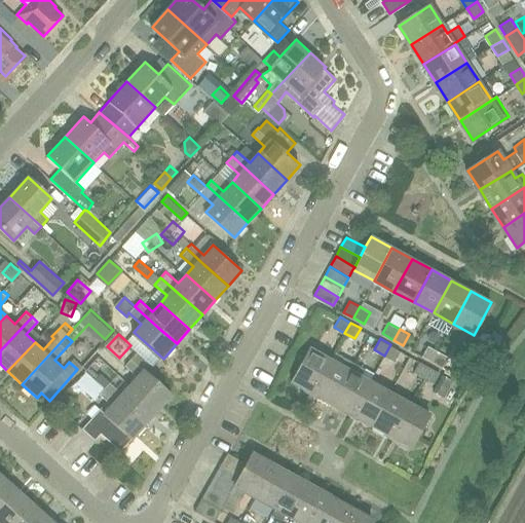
[(312,342),(309,349),(309,348),(291,381),(311,393),(330,360),(321,356),(325,348),(312,342)]
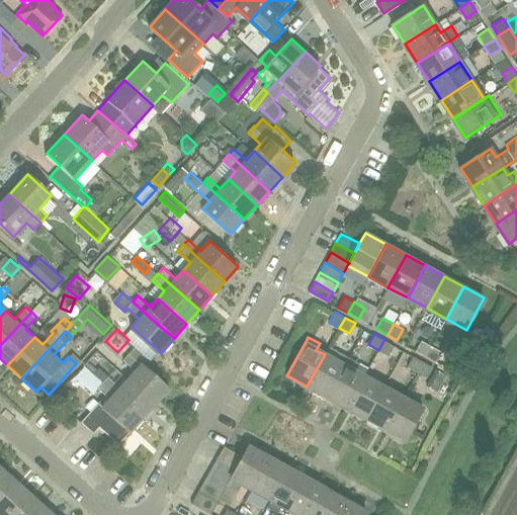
[(384,339),(378,350),(388,355),(394,344),(384,339)]
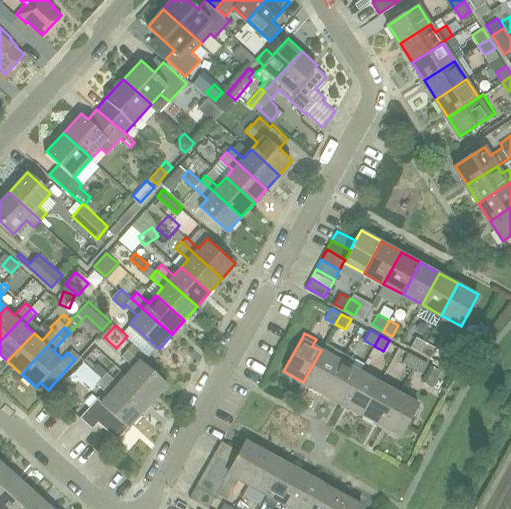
[(420,351),(426,341),(417,336),(411,346),(420,351)]
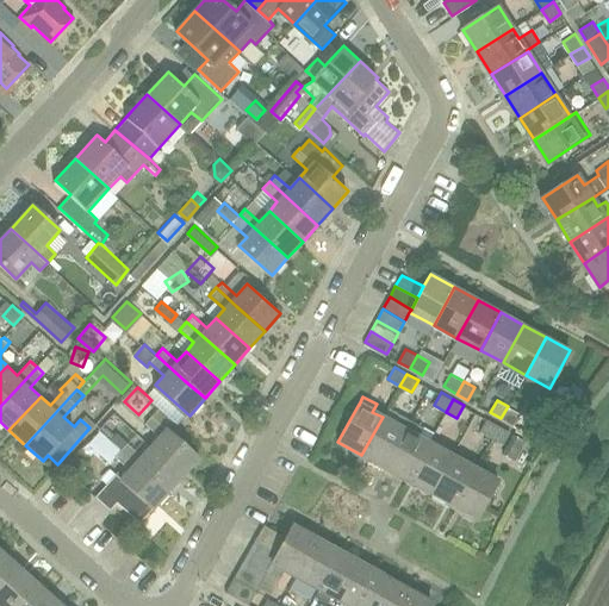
[(508,406),(501,418),(514,425),(520,413),(508,406)]
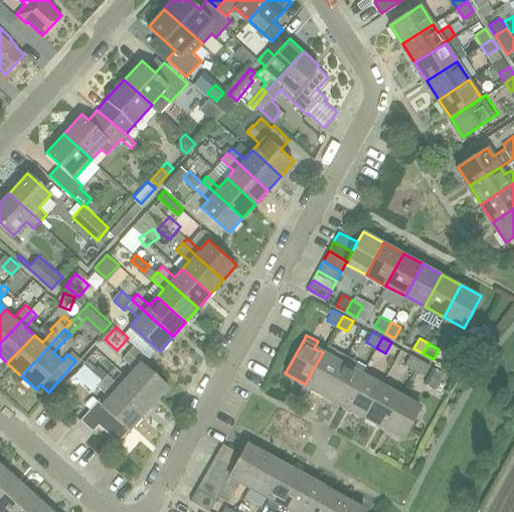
[(323,352),(305,384),(325,395),(348,354),(336,348),(331,357),(323,352)]
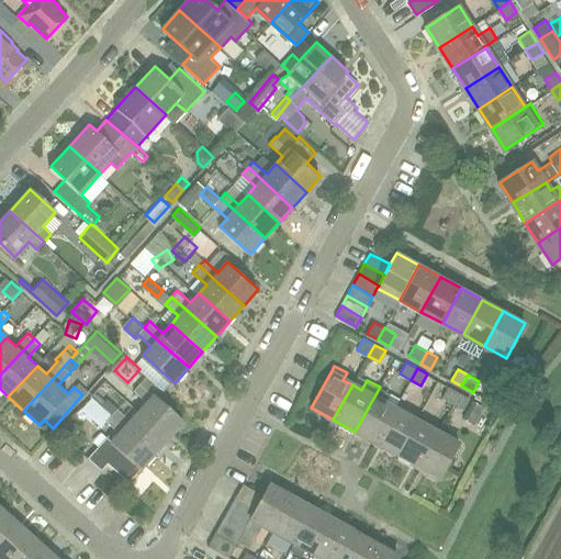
[(138,410),(169,437),(183,422),(154,394),(139,382),(133,390),(146,401),(138,410)]
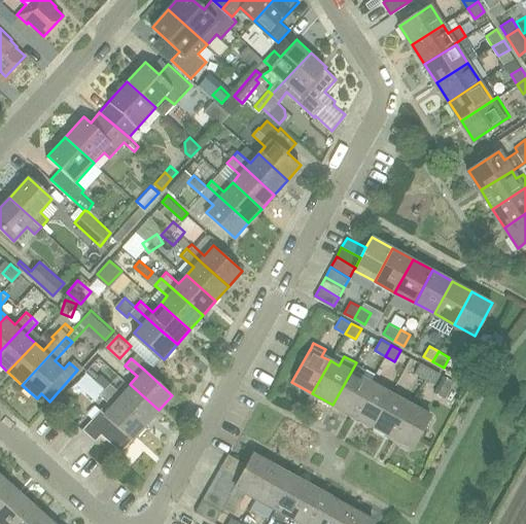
[(425,378),(430,367),(420,361),(414,373),(425,378)]
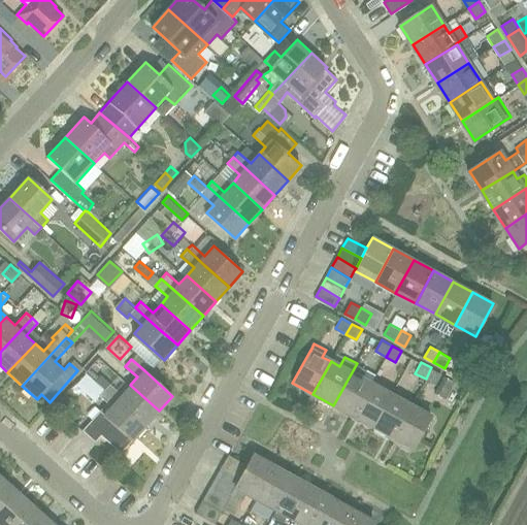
[(367,368),(357,363),(333,405),(354,416),(371,384),(362,379),(367,368)]
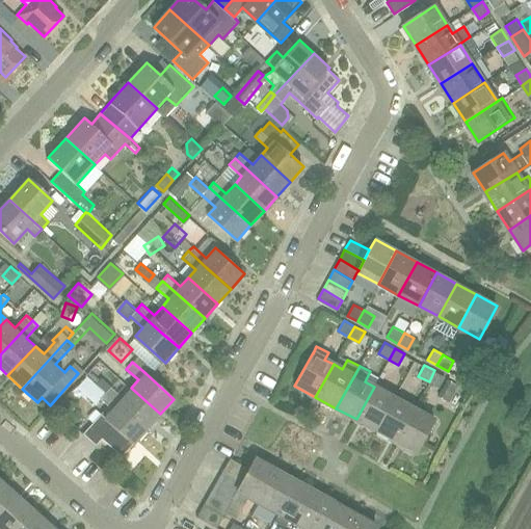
[(446,376),(434,370),(429,381),(440,388),(446,376)]
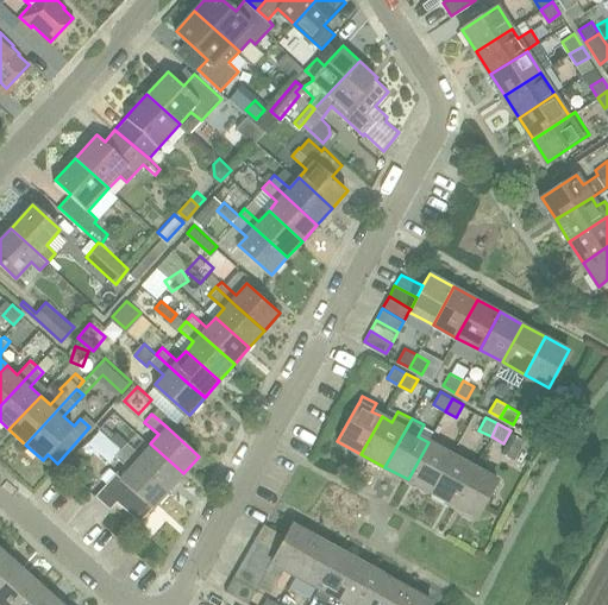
[(150,443),(142,453),(116,430),(110,438),(120,448),(169,491),(183,473),(150,443)]
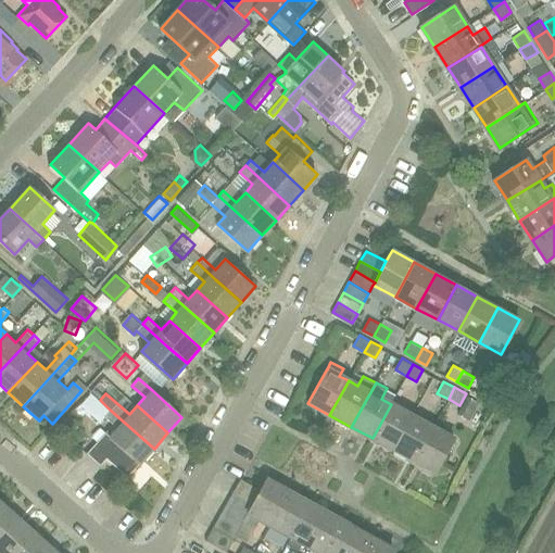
[(469,420),(480,401),(468,396),(457,414),(469,420)]
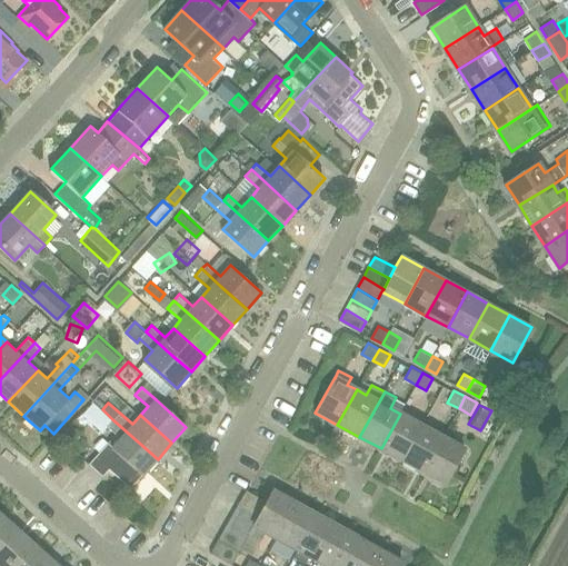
[(421,425),(400,414),(381,448),(401,460),(421,425)]
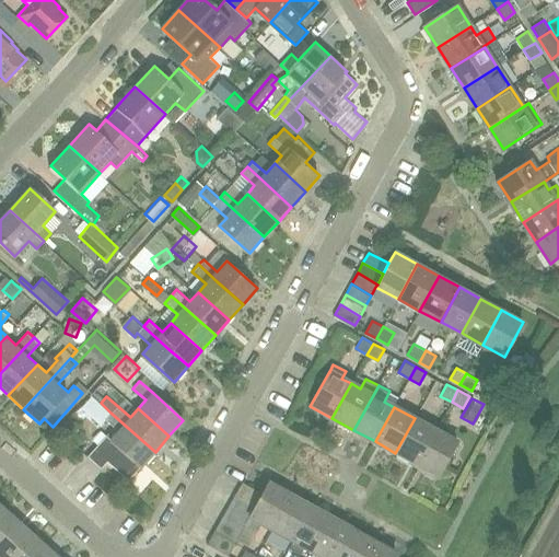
[(155,452),(111,413),(105,419),(114,427),(89,455),(102,467),(107,460),(129,478),(140,466),(141,467),(155,452)]
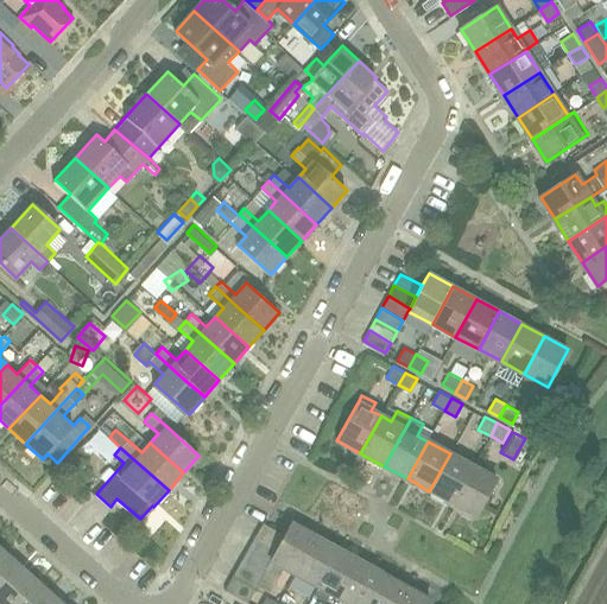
[(473,465),(450,453),(429,491),(453,503),(473,465)]
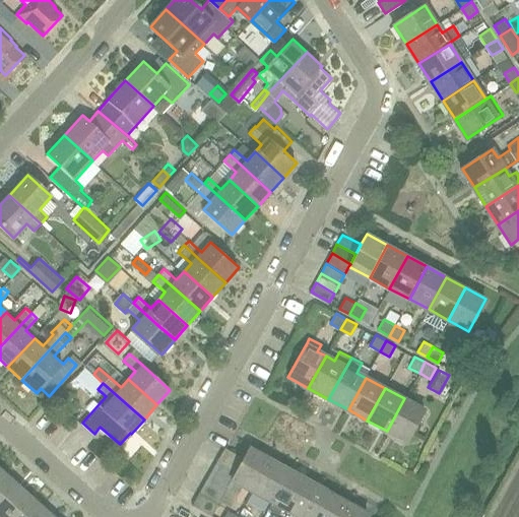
[(404,398),(387,431),(407,442),(425,409),(404,398)]
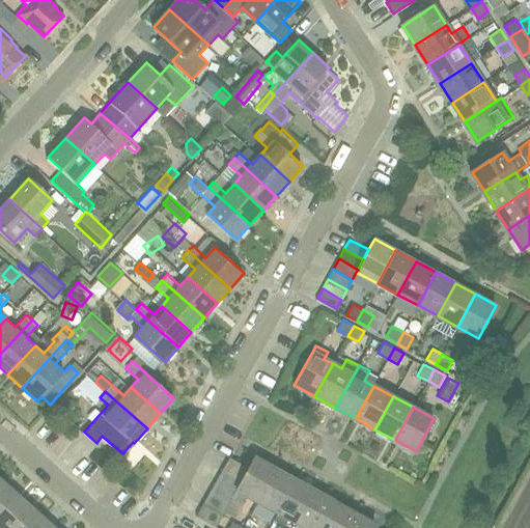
[(230,455),(223,468),(243,479),(249,467),(230,455)]
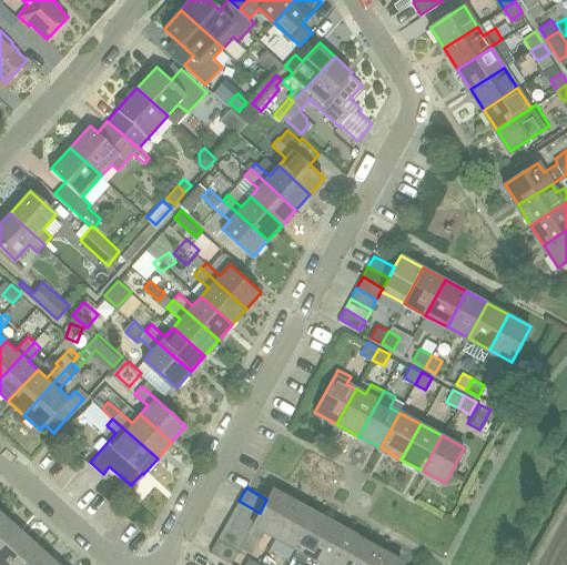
[(266,500),(260,513),(253,525),(250,531),(262,537),(265,531),(275,536),(295,502),(272,490),(266,500)]
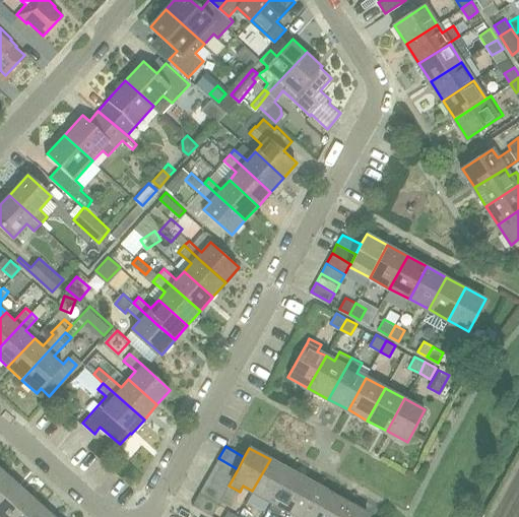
[(238,469),(218,458),(212,469),(232,480),(238,469)]
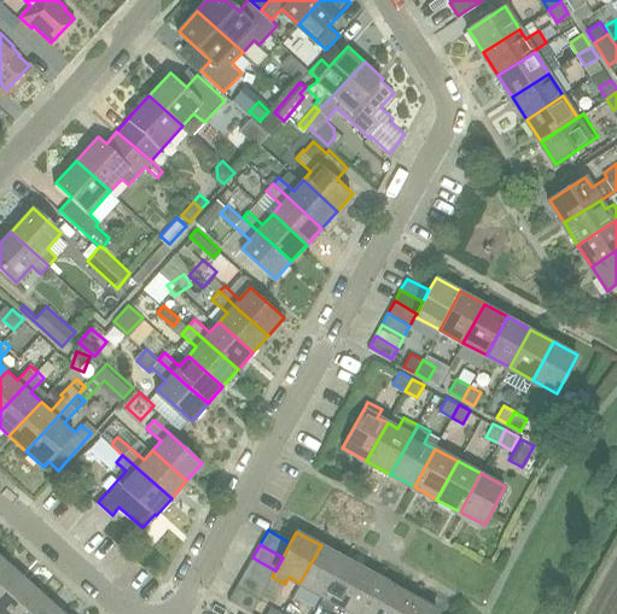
[(321,545),(300,583),(321,595),(318,603),(319,604),(344,559),(321,545)]
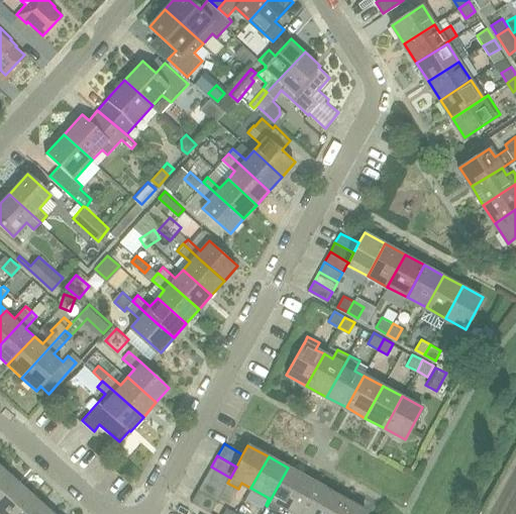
[(230,478),(211,467),(205,479),(224,490),(227,483),(230,478)]
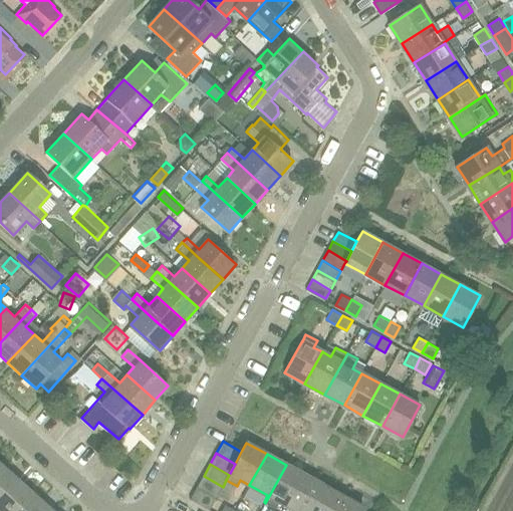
[(0,496),(18,478),(4,465),(0,468),(0,496)]
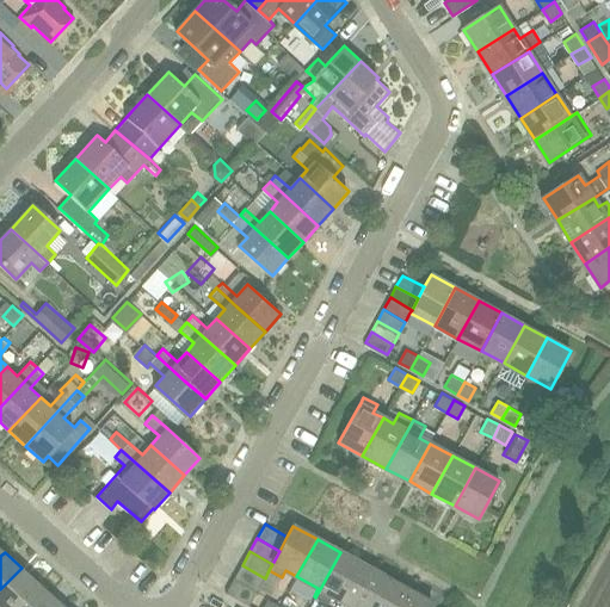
[(363,564),(340,552),(315,598),(327,605),(332,596),(343,601),(363,564)]
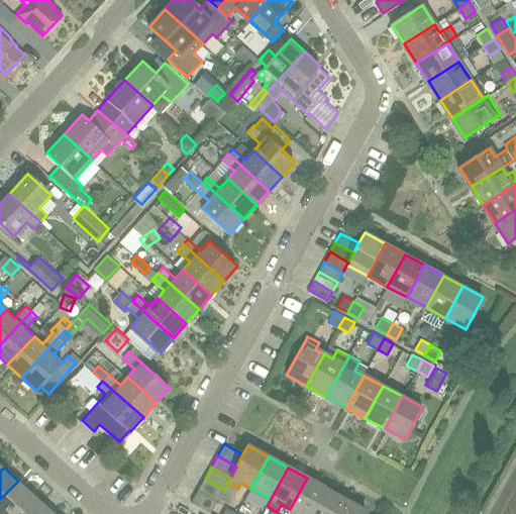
[(307,478),(290,509),(298,513),(297,513),(312,513),(327,489),(307,478)]
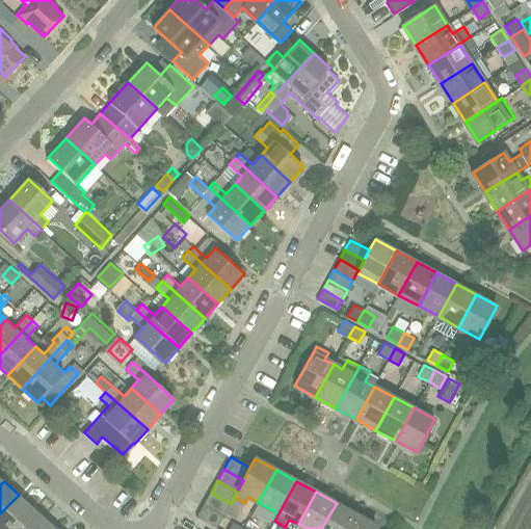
[(211,493),(204,504),(223,516),(231,504),(211,493)]
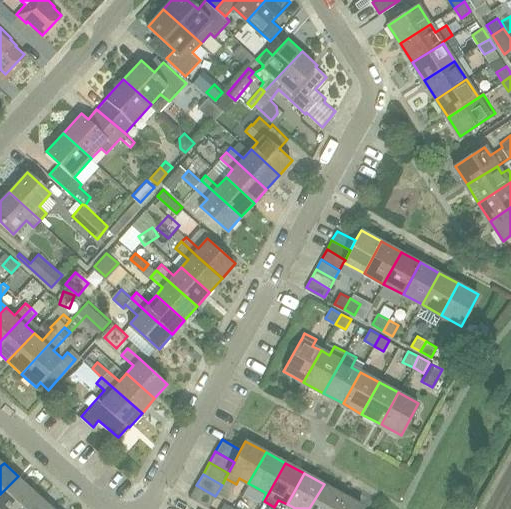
[(18,476),(0,494),(0,508),(12,508),(32,488),(18,476)]
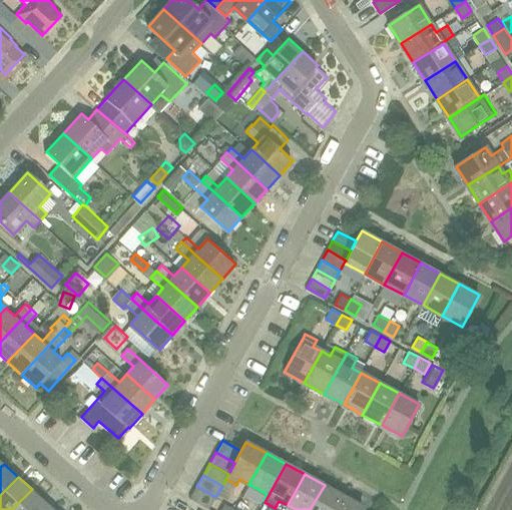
[(335,509),(343,495),(325,485),(310,509),(335,509)]
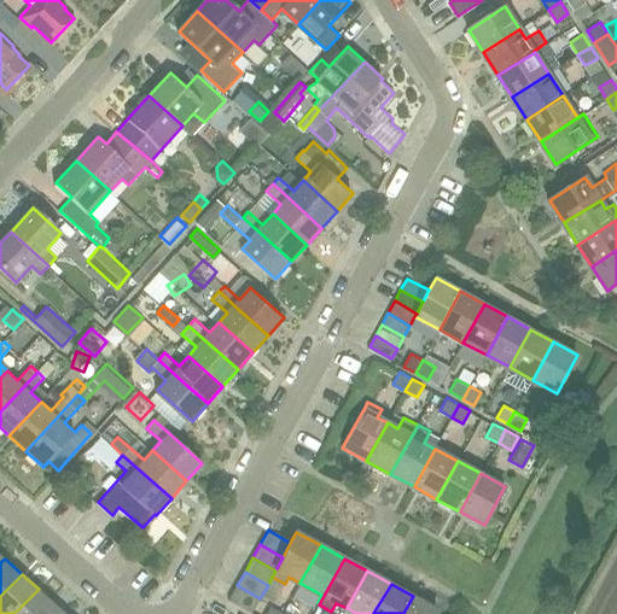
[(260,598),(237,585),(230,600),(252,613),(260,598)]
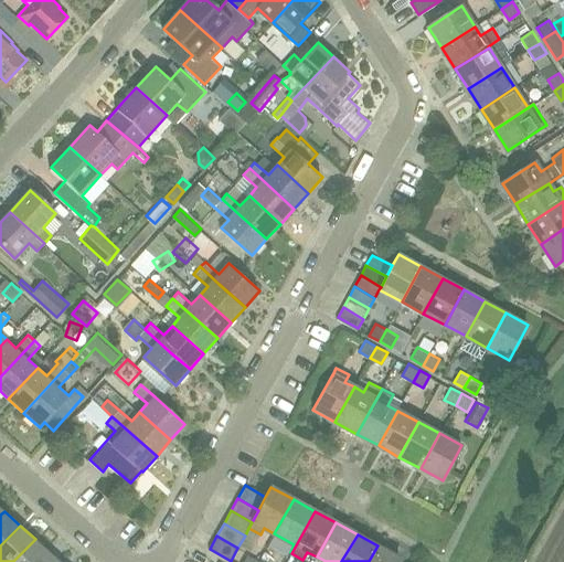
[(42,561),(51,553),(35,539),(13,561),(42,561)]
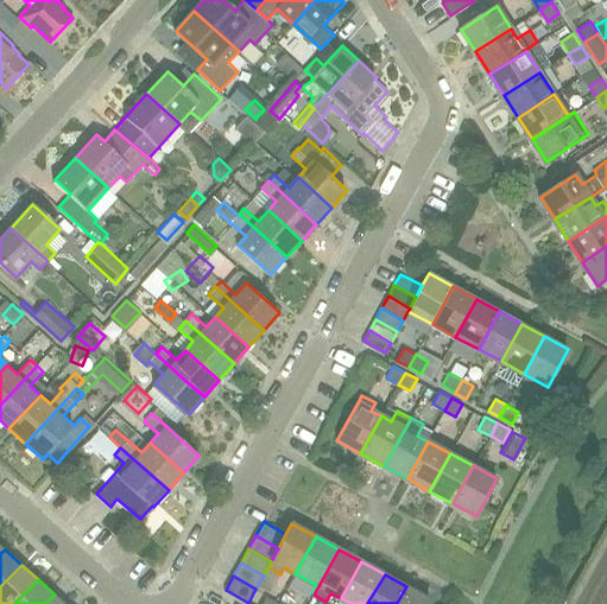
[(406,586),(397,603),(428,603),(431,601),(406,586)]
